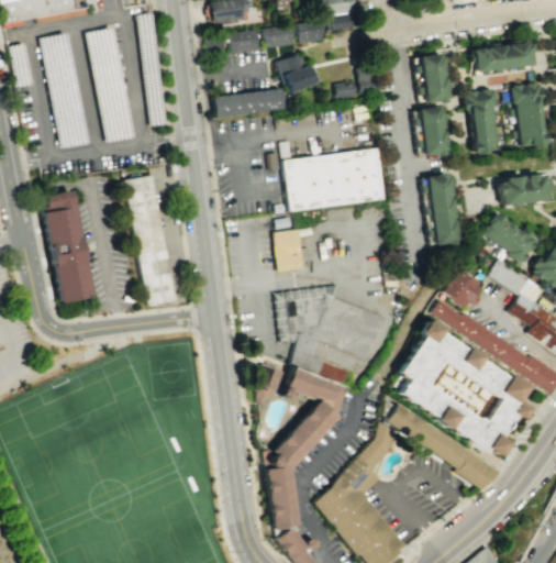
[(78,0),(81,14),(11,29),(4,0),(78,0)]
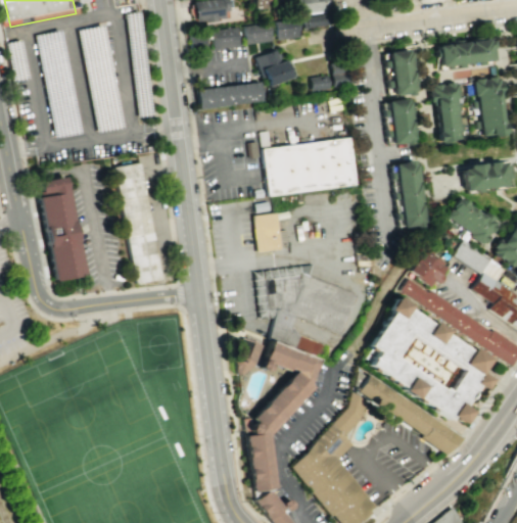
[(83,0),(85,8),(95,6),(95,0),(83,0)]
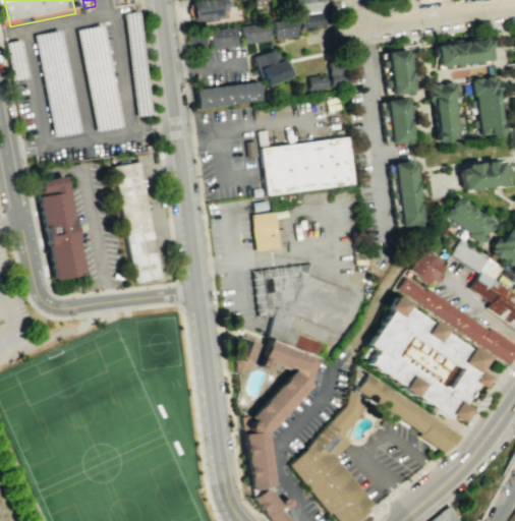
[(193,1),(202,0),(228,0),(229,11),(223,11),(224,17),(217,18),(217,21),(196,23),(193,1)]
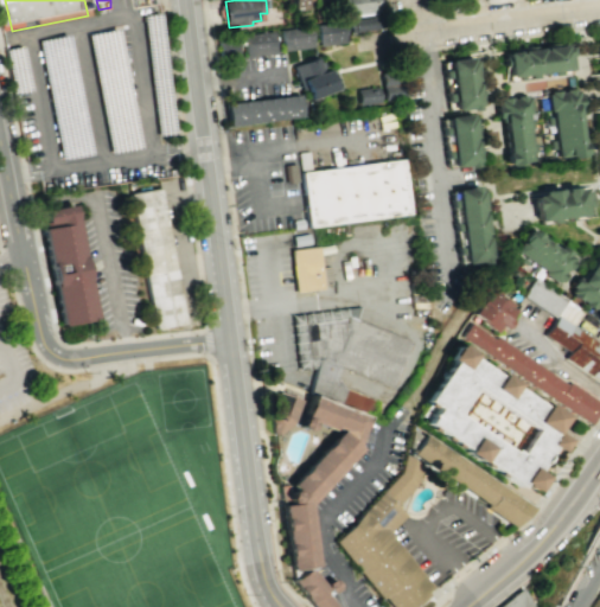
[(297,0),(312,0),(313,10),(299,12),(297,0)]
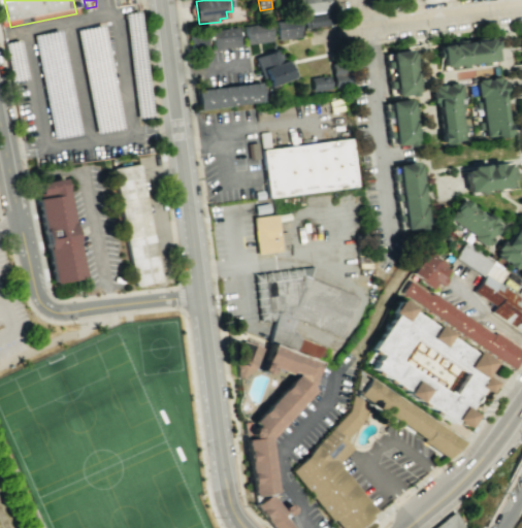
[(304,0),(332,0),(333,9),(306,12),(304,0)]
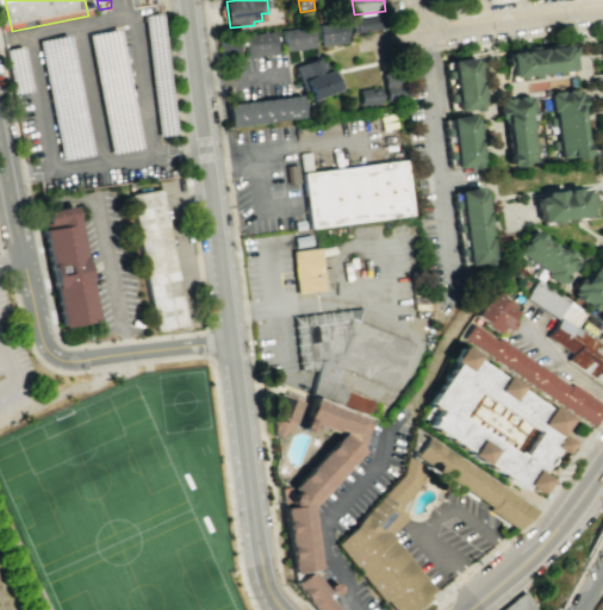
[(319,8),(322,22),(336,19),(334,6),(319,8)]
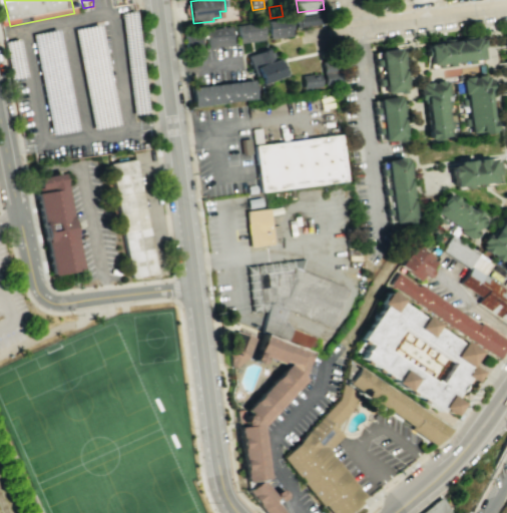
[(299,17),(301,28),(328,24),(326,13),(299,17)]
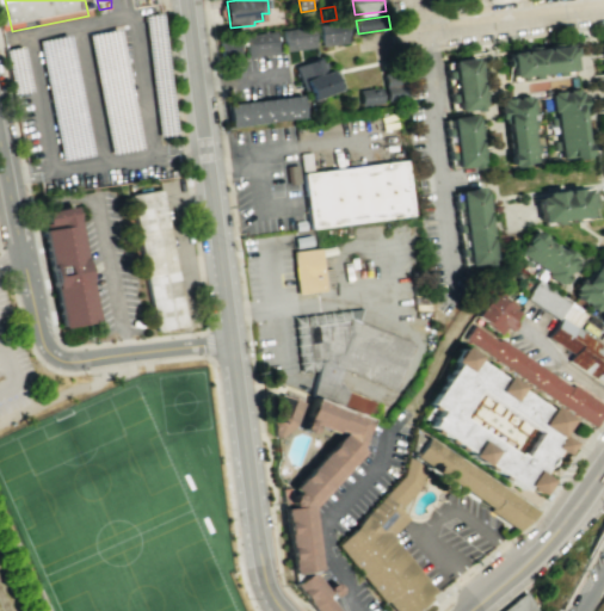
[(350,22),(353,44),(325,48),(322,25),(350,22)]
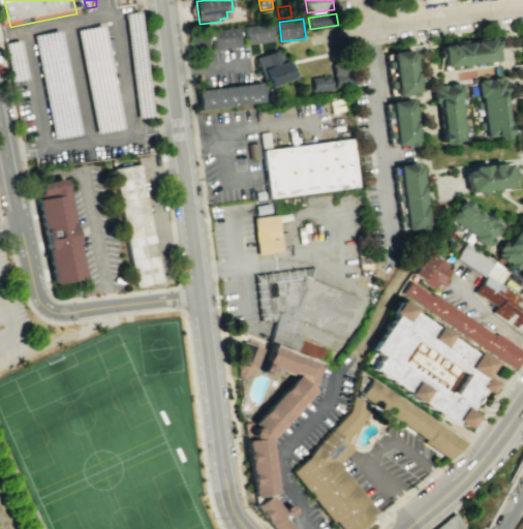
[(275,23),(277,42),(251,45),(248,26),(275,23)]
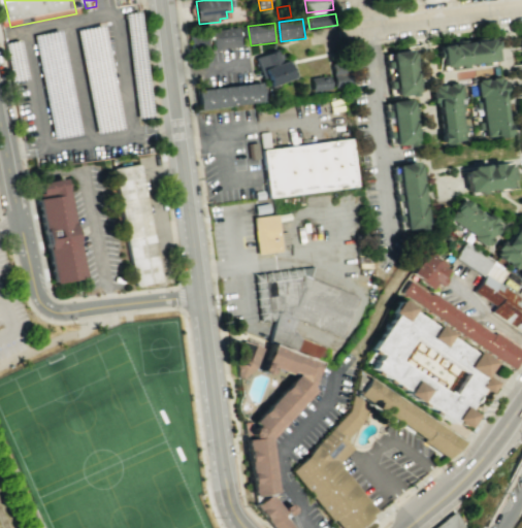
[(241,27),(245,45),(218,48),(216,30),(241,27)]
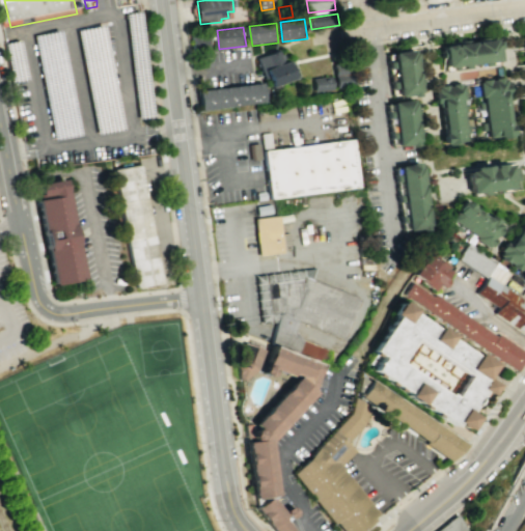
[(445,38),(499,31),(502,53),(447,60),(445,38)]
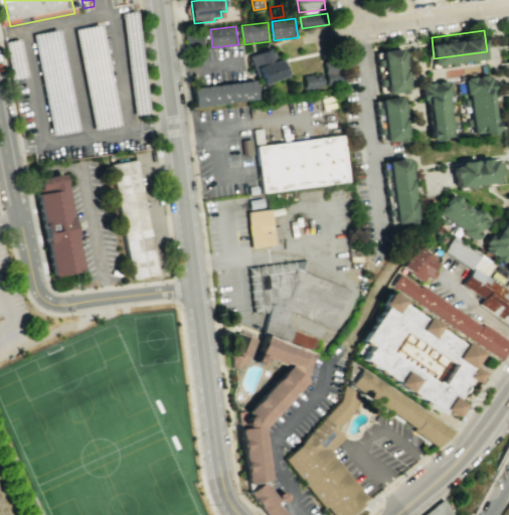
[(382,44),(402,42),(408,83),(387,87),(382,44)]
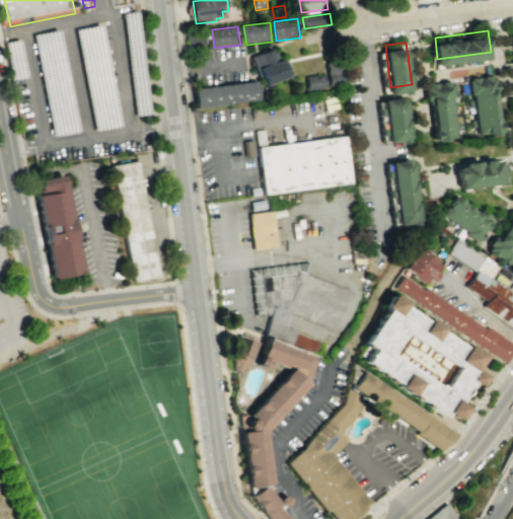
[(274,51),(279,63),(288,59),(294,76),(268,86),(264,76),(262,77),(254,58),(274,51)]
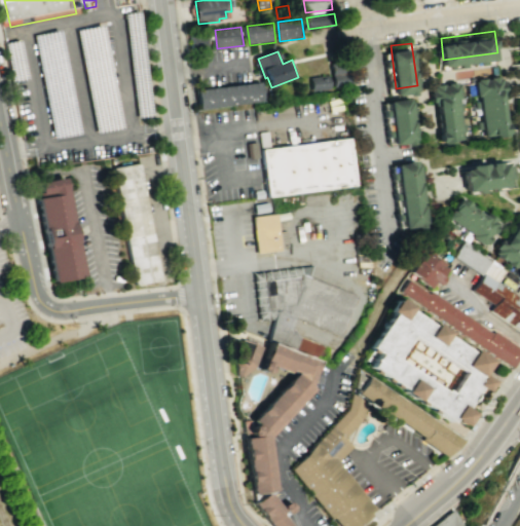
[(333,65),(336,87),(356,85),(353,63),(333,65)]
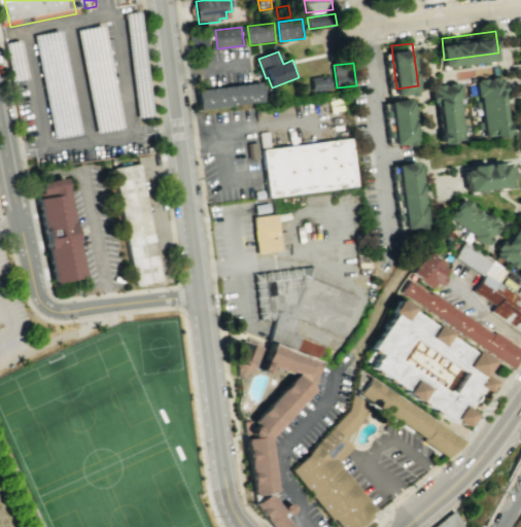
[(480,75),(489,74),(489,75),(493,75),(493,73),(502,72),(502,73),(506,73),(506,77),(508,77),(510,90),(505,91),(509,119),(511,119),(512,130),(510,130),(511,133),(499,134),(499,131),(488,133),(483,92),(481,92),(479,77),(481,77),(480,75)]
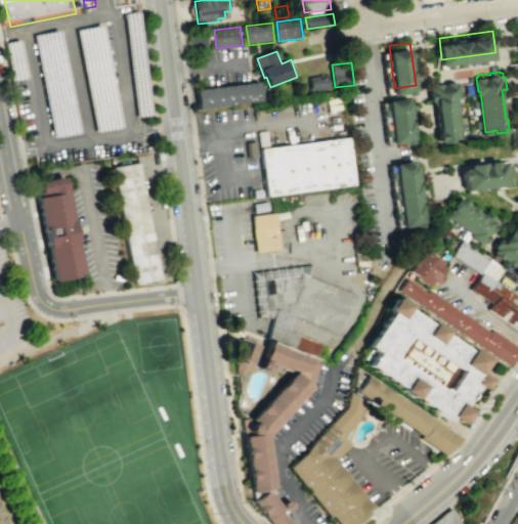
[(330,75),(331,89),(313,91),(312,77),(330,75)]
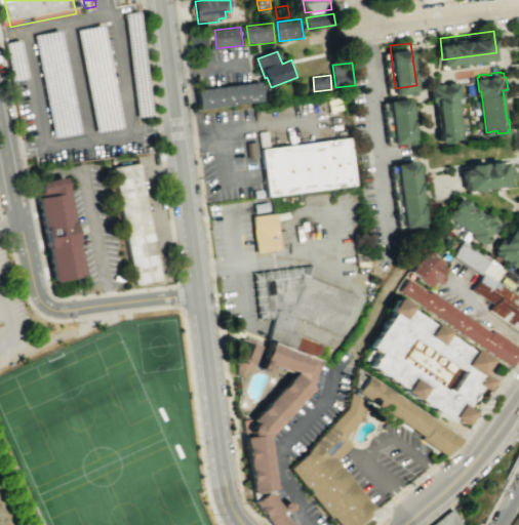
[(457,78),(449,79),(449,80),(445,81),(445,79),(436,80),(436,81),(434,82),(434,86),(432,86),(433,98),(438,98),(441,127),(440,127),(441,138),(443,137),(443,140),(453,139),(453,136),(465,135),(460,94),(462,93),(460,80),(458,80),(457,78)]
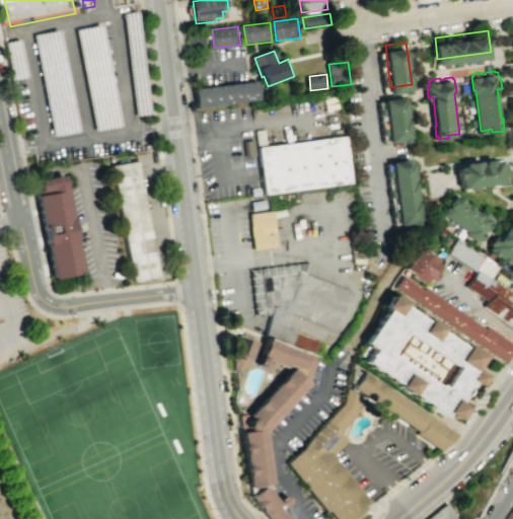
[(196,89),(259,82),(262,100),(199,108),(196,89)]
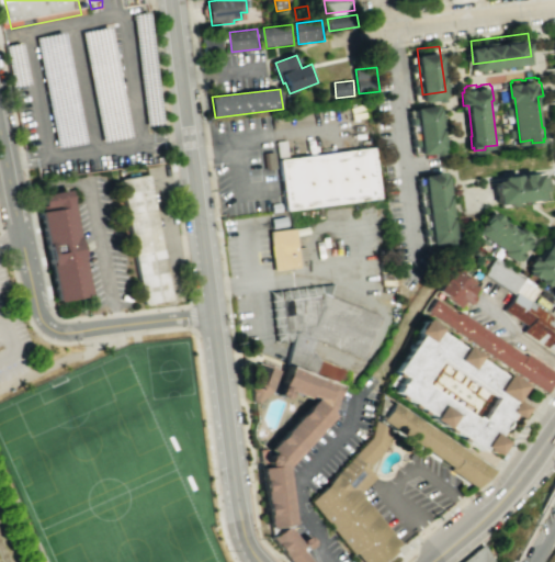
[(80,97),(71,98),(71,104),(65,105),(65,113),(57,115),(61,147),(87,144),(80,97)]
